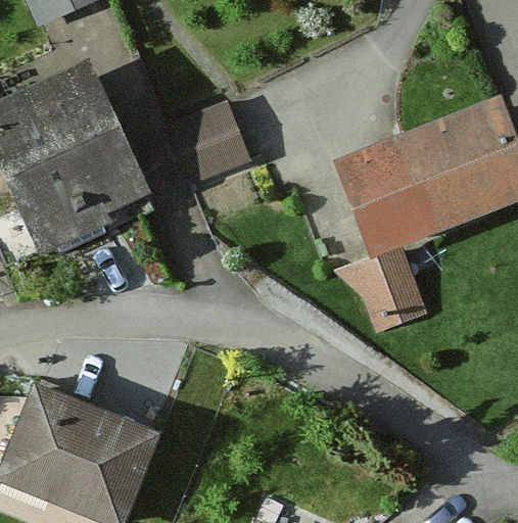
[(100,68),(0,106),(0,158),(35,247),(152,202),(100,68)]
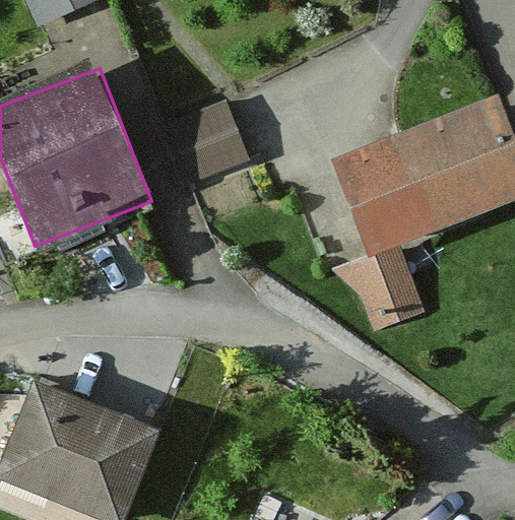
[(226,98),(153,124),(177,188),(249,163),(226,98)]
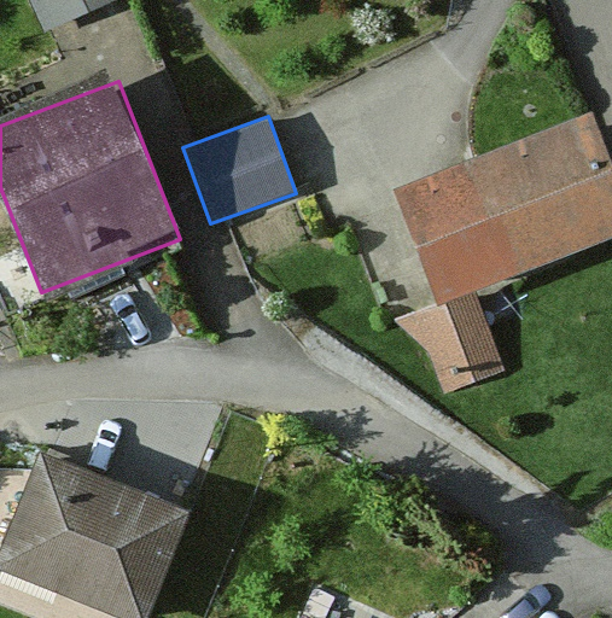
[(611,202),(584,130),(391,204),(431,308),(466,296),(611,238),(611,202)]
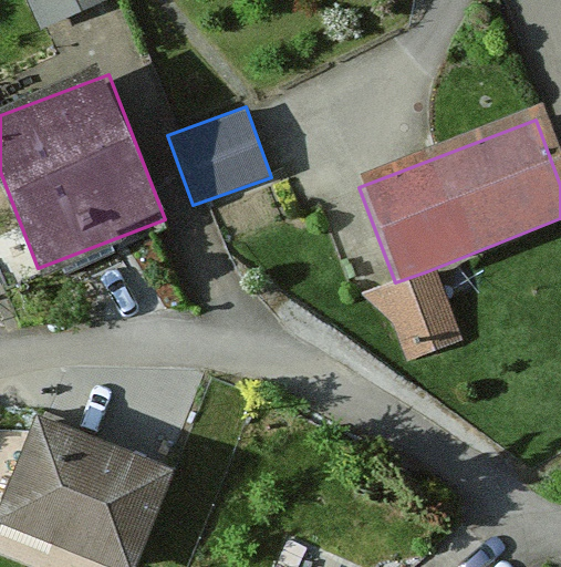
[(381,360),(450,336),(427,271),(357,296),(381,360)]
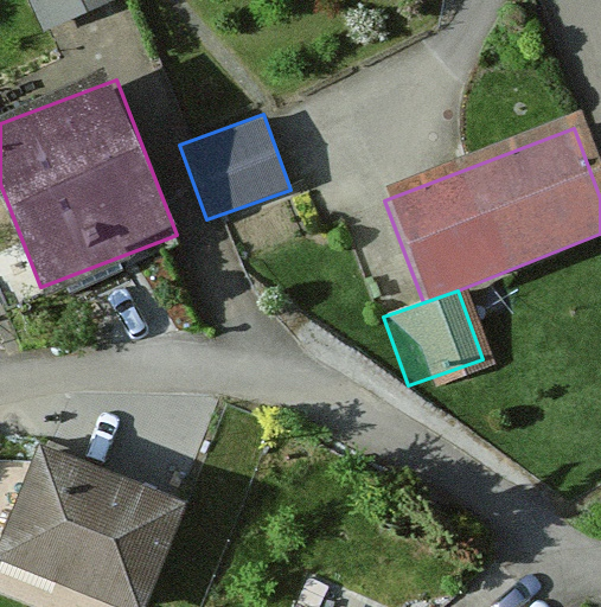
[(151,606),(192,498),(46,442),(1,562),(121,606),(151,606)]
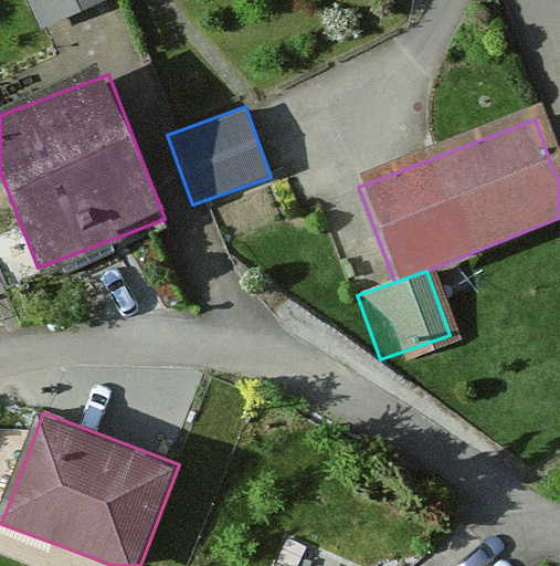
All buildings are outlined.
